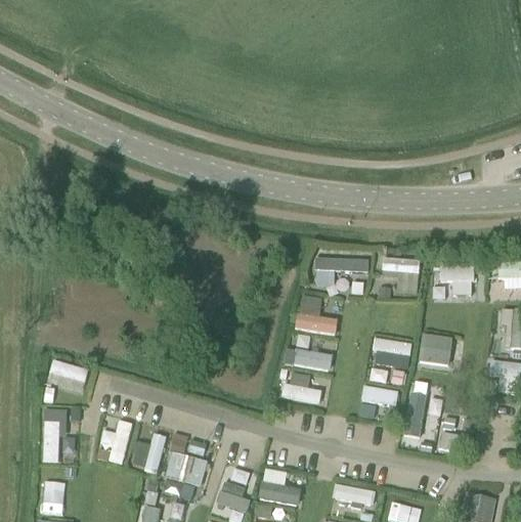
[(366,292),(367,259),(315,258),(314,291),(366,292)]
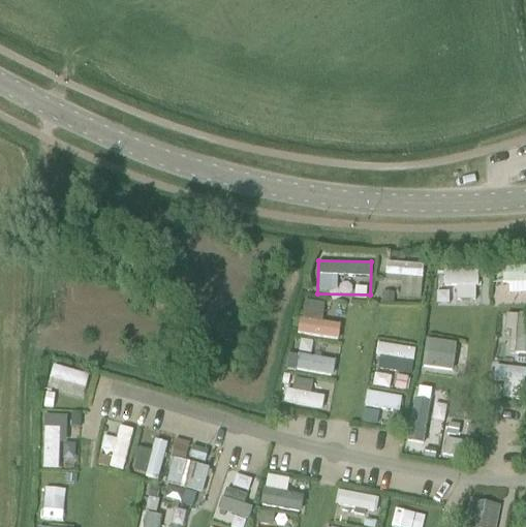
[(385,280),(400,281),(400,297),(422,298),(423,262),(385,260),(385,280)]
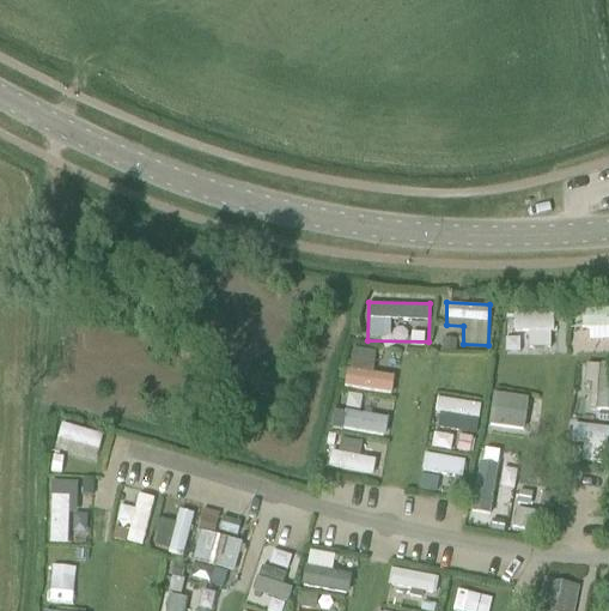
[(584,338),(608,337),(608,307),(584,308),(584,338)]
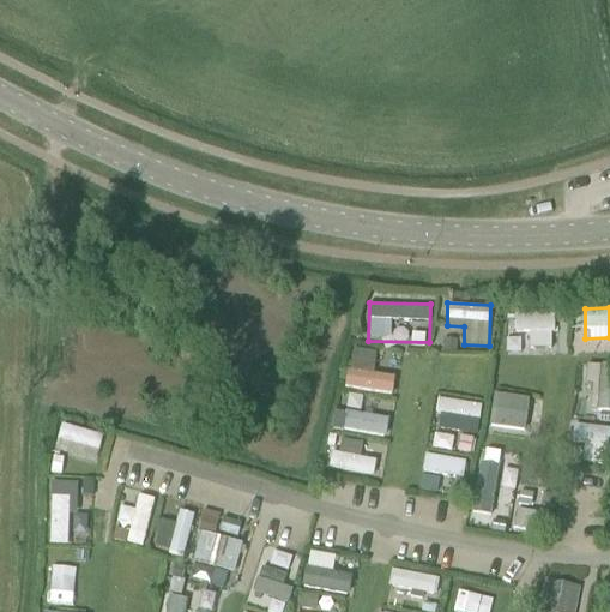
[(530,331),(530,341),(560,342),(561,312),(519,311),(518,330),(530,331)]
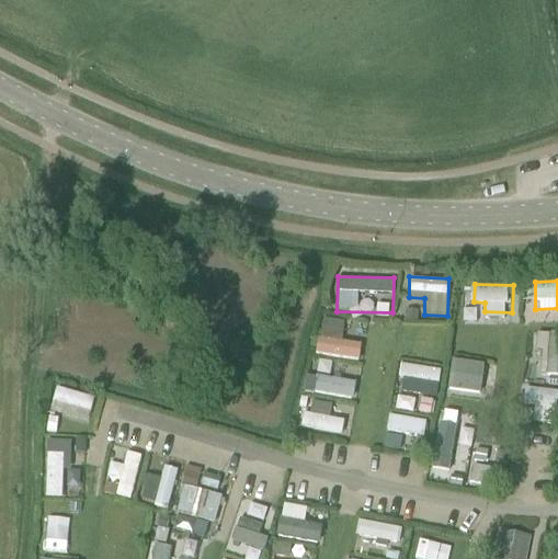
[(476,311),(459,311),(460,324),(476,323),(476,311)]
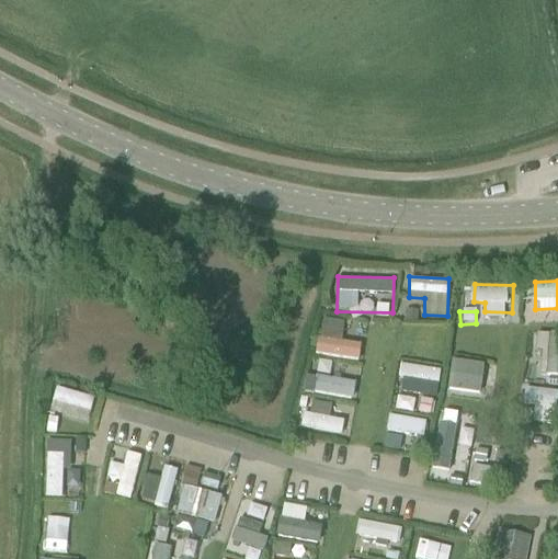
[(322,316),(317,353),(361,360),(364,342),(342,339),(345,319),(322,316)]
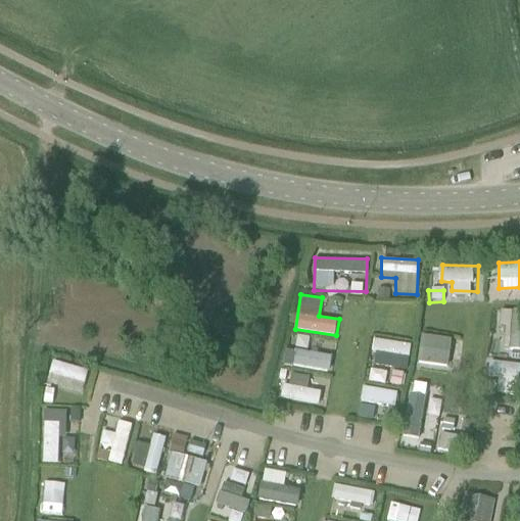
[(504,324),(504,348),(519,348),(519,309),(501,309),(501,324),(504,324)]
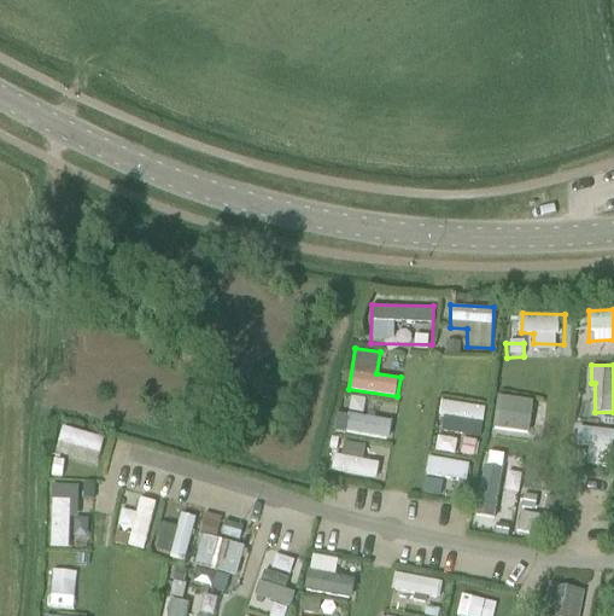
[(491,429),(536,434),(541,400),(496,394),(491,429)]
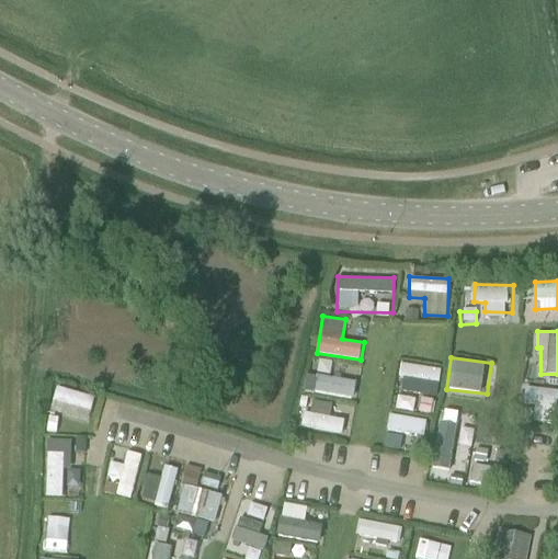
[(402,364),(400,391),(439,394),(440,365),(402,364)]
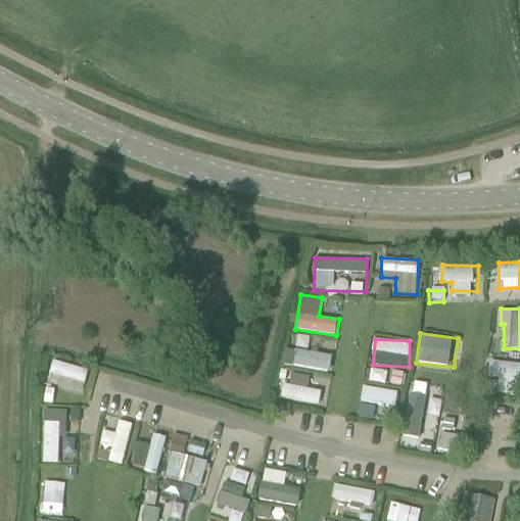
[(301,349),(285,345),(282,363),(329,372),(333,356),(301,349)]
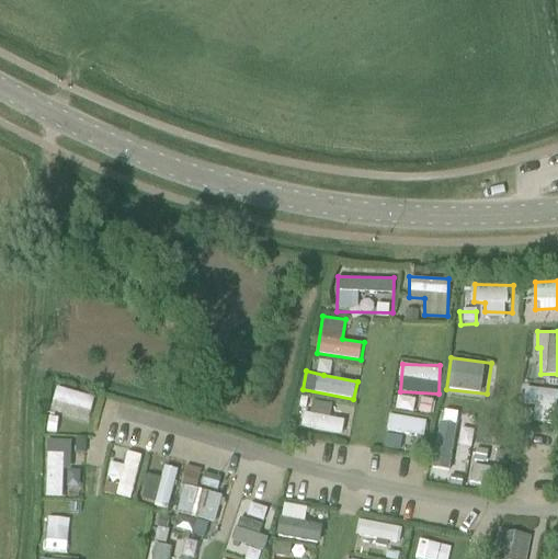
[(557,378),(545,378),(545,386),(557,387),(557,383),(557,378)]
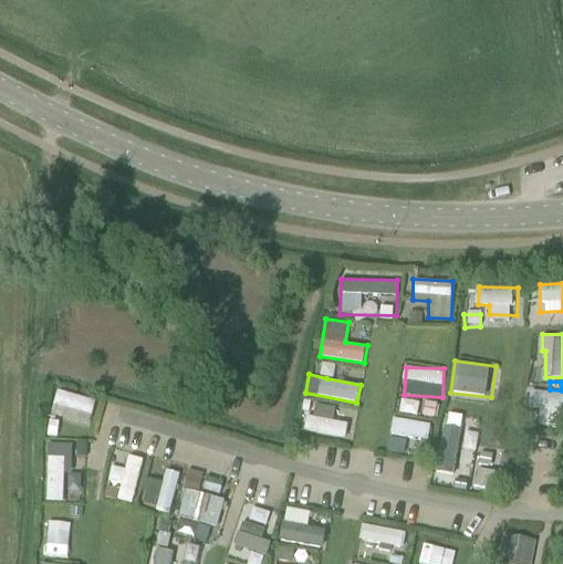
[(60,394),(56,418),(89,420),(91,396),(60,394)]
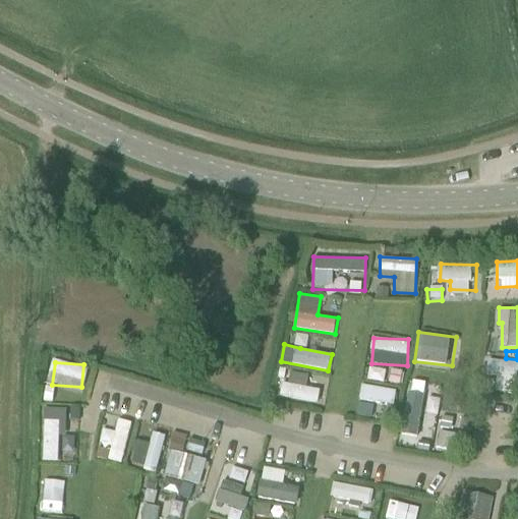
[(368,363),(366,379),(400,384),(402,368),(368,363)]
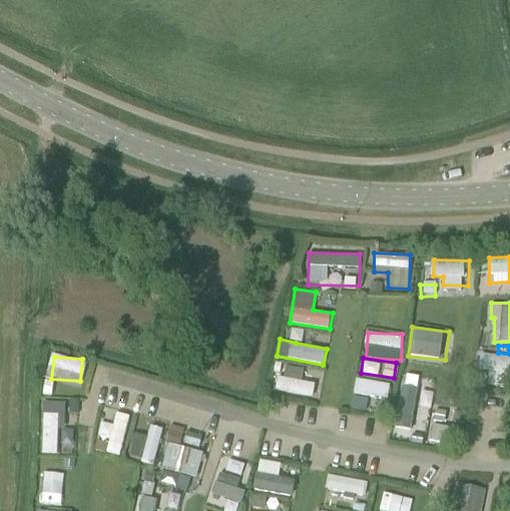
[(509,362),(473,361),(473,378),(509,379),(509,362)]
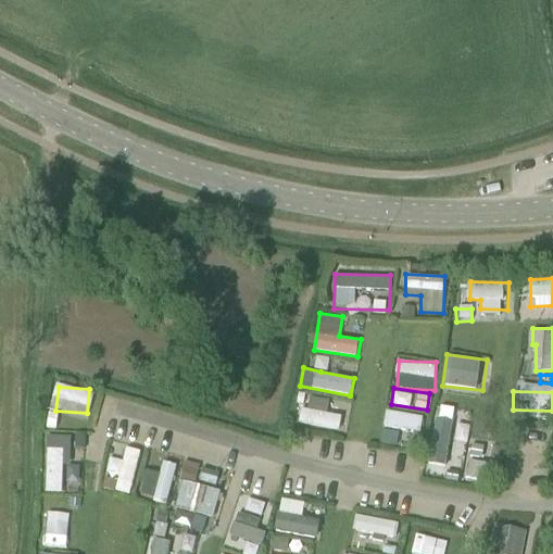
[(304,397),(303,406),(330,411),(332,401),(304,397)]
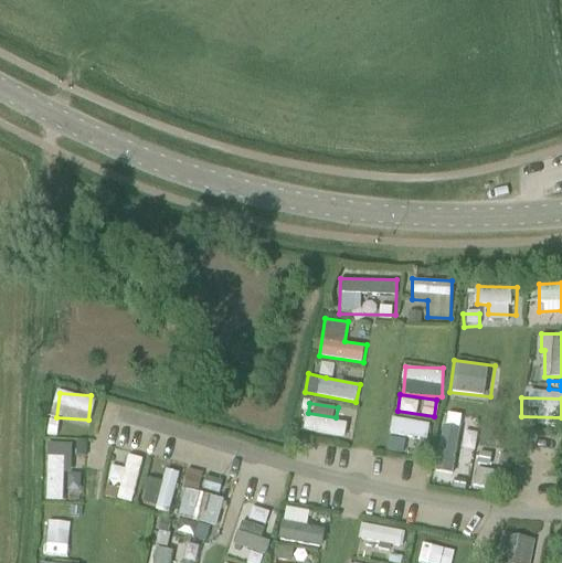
[(301,429),(346,437),(349,422),(305,414),(301,429)]
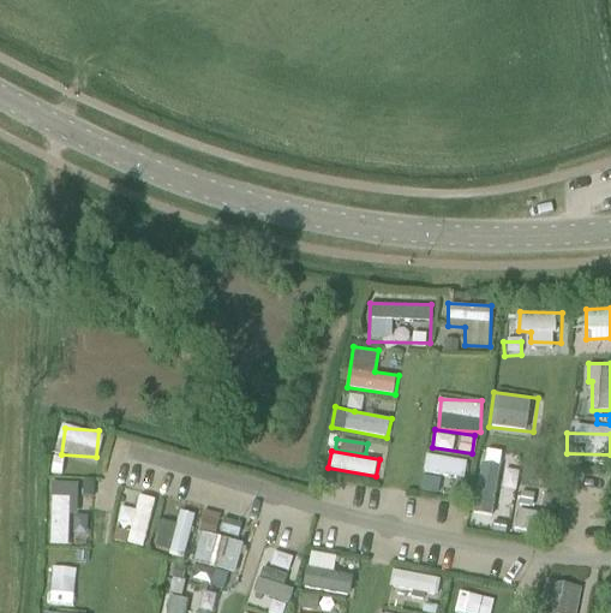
[(426,456),(424,489),(462,492),(463,457),(426,456)]
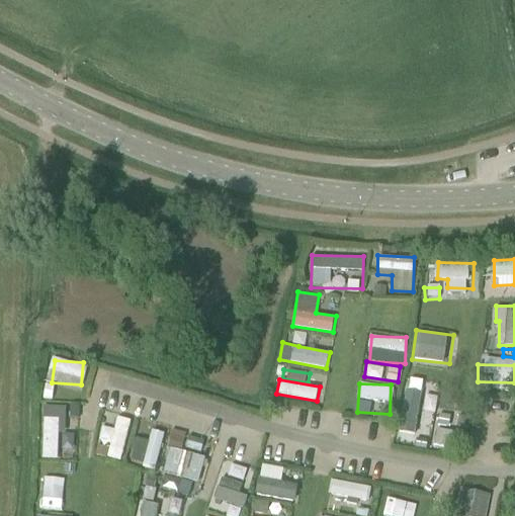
[(74,404),(40,405),(41,456),(75,455),(74,404)]
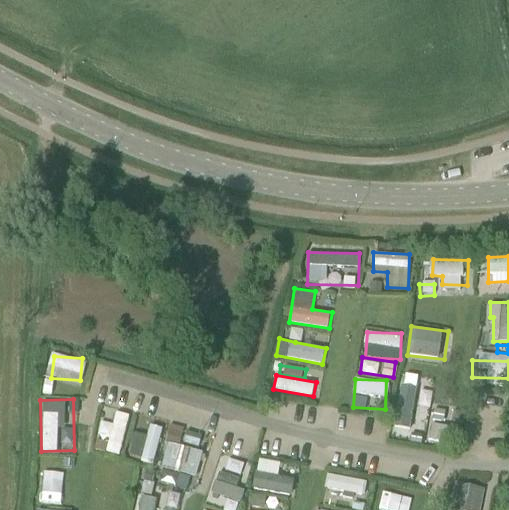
[(99,418),(93,448),(120,454),(128,416),(115,413),(113,421),(99,418)]
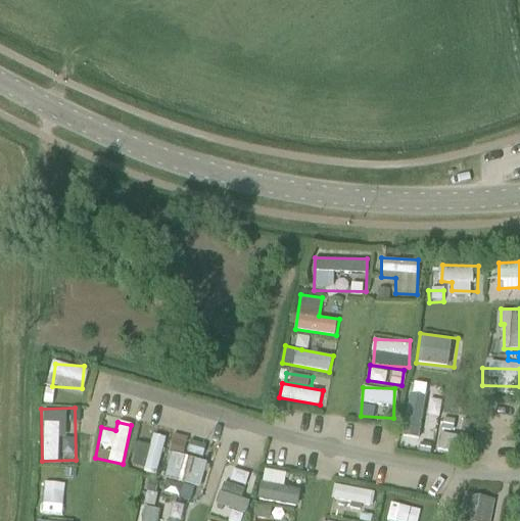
[(437,451),(472,452),(473,423),(463,423),(463,433),(437,432),(437,451)]
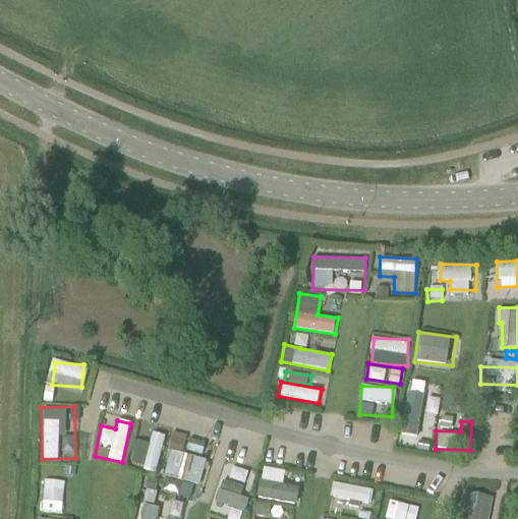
[(136,440),(130,464),(157,471),(167,434),(152,430),(149,443),(136,440)]
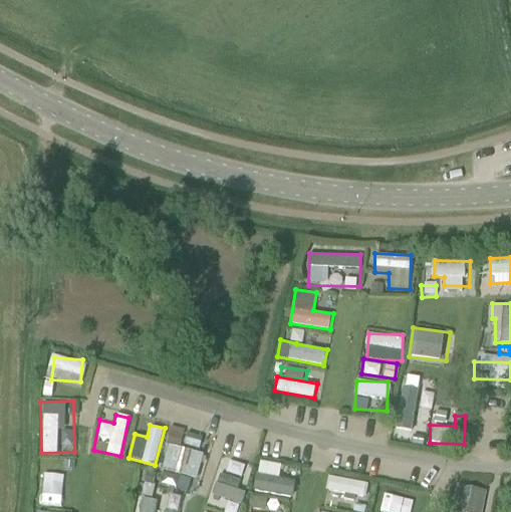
[(170,432),(160,472),(196,481),(206,441),(170,432)]
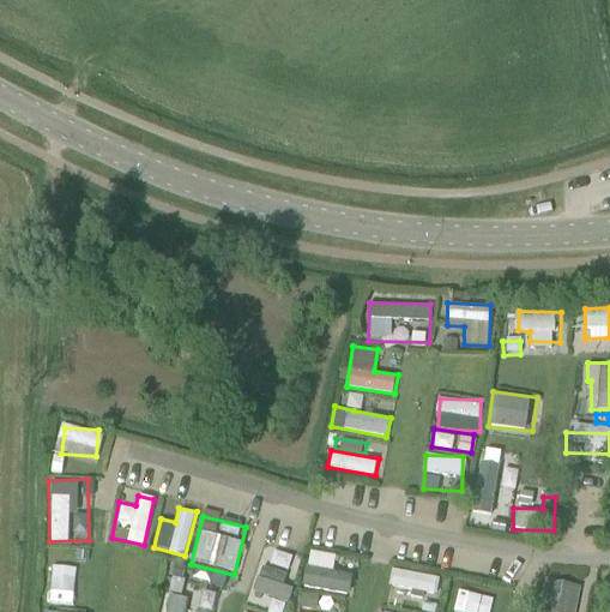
[(288,599),(290,587),(281,586),(284,552),(261,549),(255,594),(288,599)]
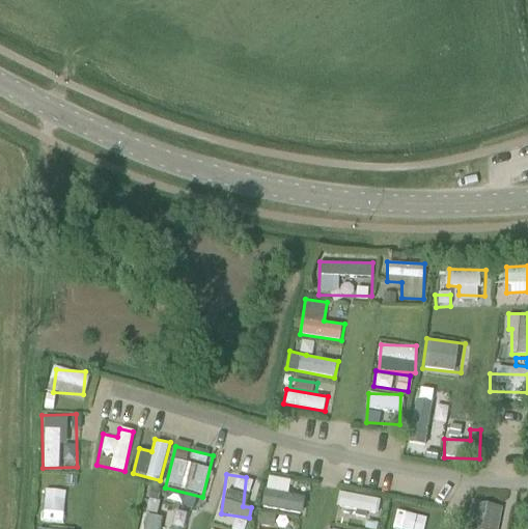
[(302,516),(307,498),(288,492),(292,481),(271,475),(262,504),(302,516)]
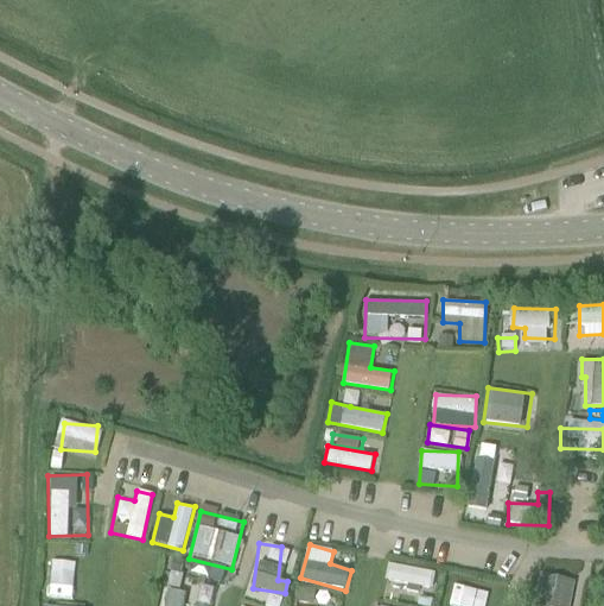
[(48,555),(46,582),(72,584),(74,556),(48,555)]
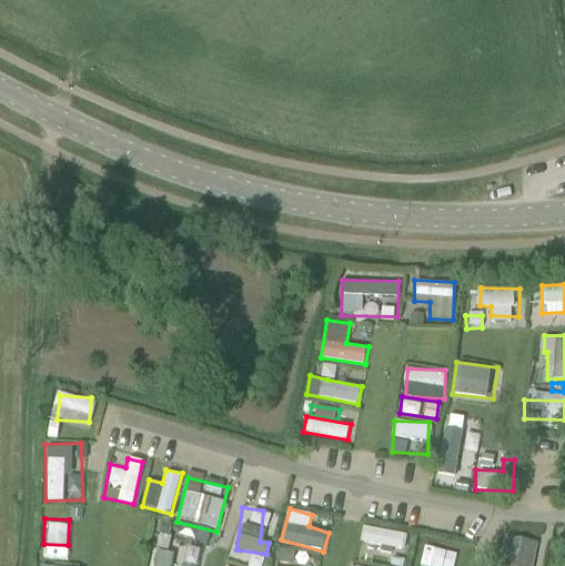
[(151,563),(163,565),(183,565),(191,532),(160,525),(151,563)]
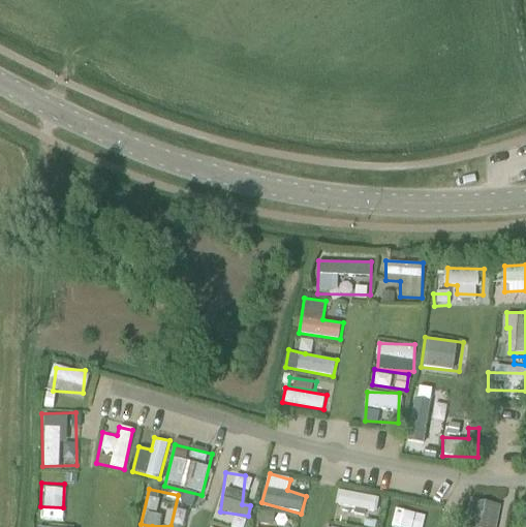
[(463,526),(491,526),(495,506),(468,500),(463,526)]
